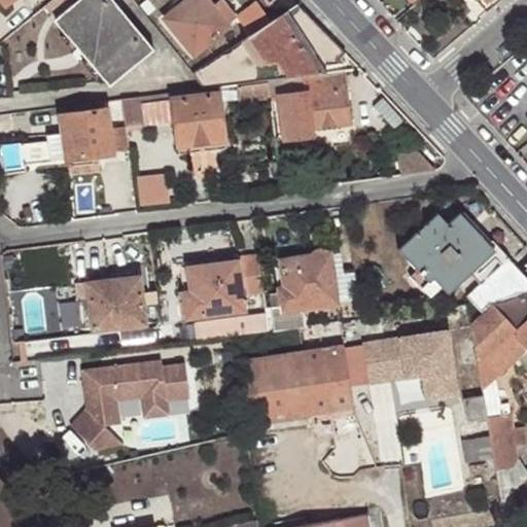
[(152,49),(140,35),(135,40),(101,0),(77,0),(57,19),(110,83),(152,49)]
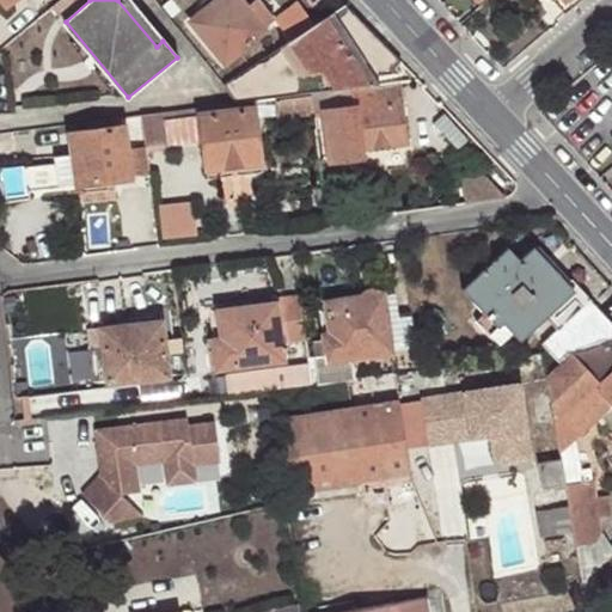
[(128,0),(117,0),(157,47),(163,41),(128,0)]
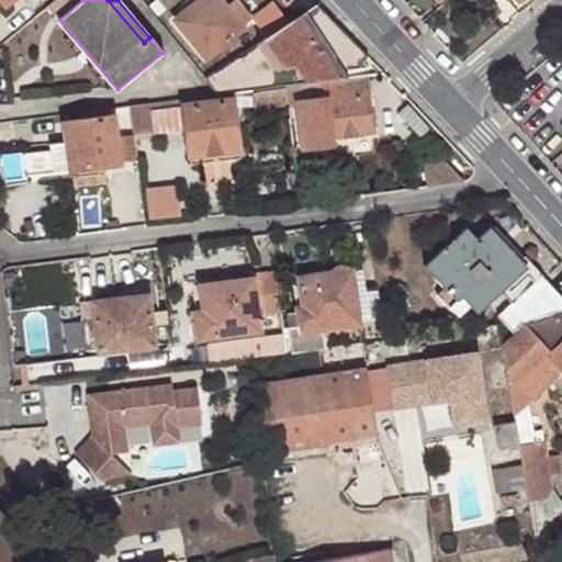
[(208,57),(243,29),(227,9),(220,0),(200,0),(176,20),(208,57)]
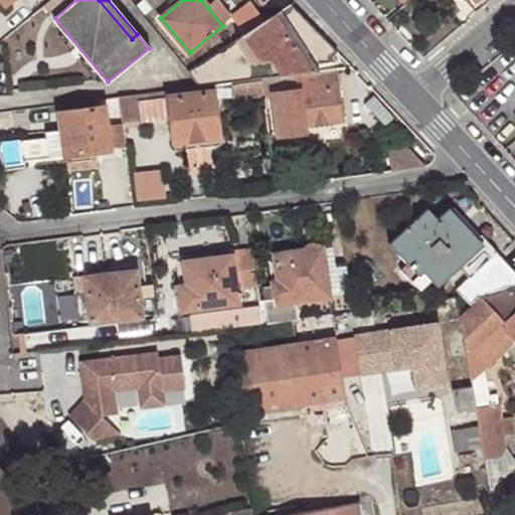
[(208,8),(222,26),(231,18),(216,0),(208,8)]
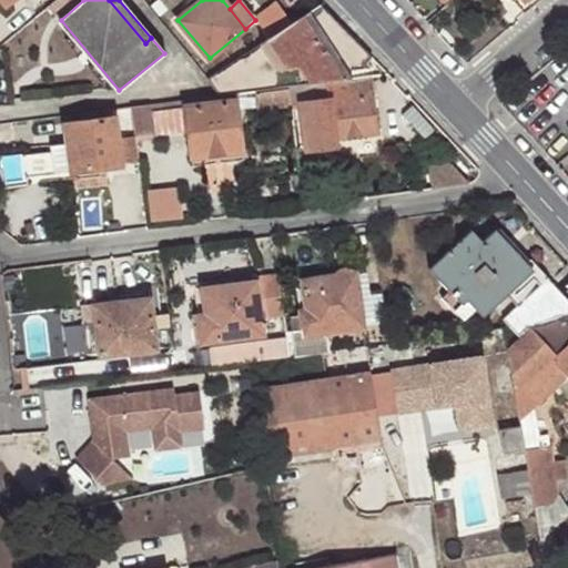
[(498,0),(515,20),(529,8),(525,1),(525,0),(498,0)]
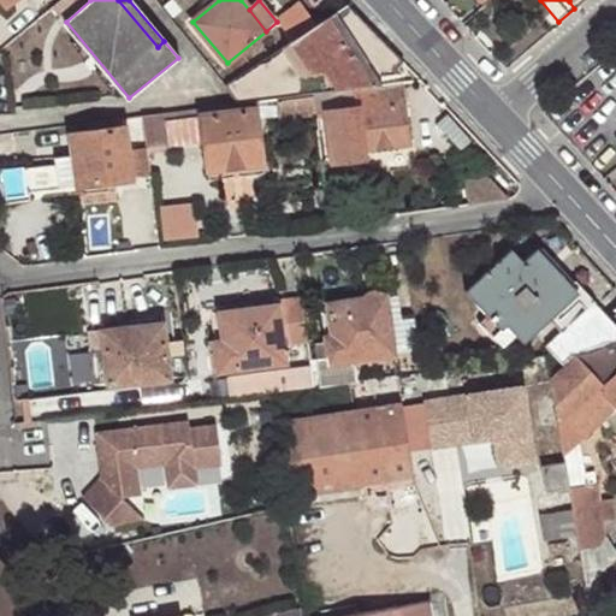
[(391,61),(398,55),(366,23),(349,5),(226,83),(240,102),(314,93),(381,83),(375,76),(403,72),(391,61)]
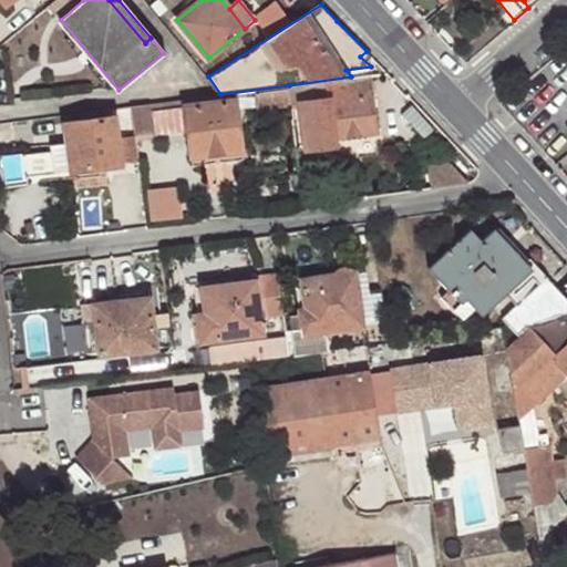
[(361,94),(358,75),(351,76),(289,85),(291,104),(299,104),(306,150),(336,145),(334,138),(374,133),(370,93),(361,94)]
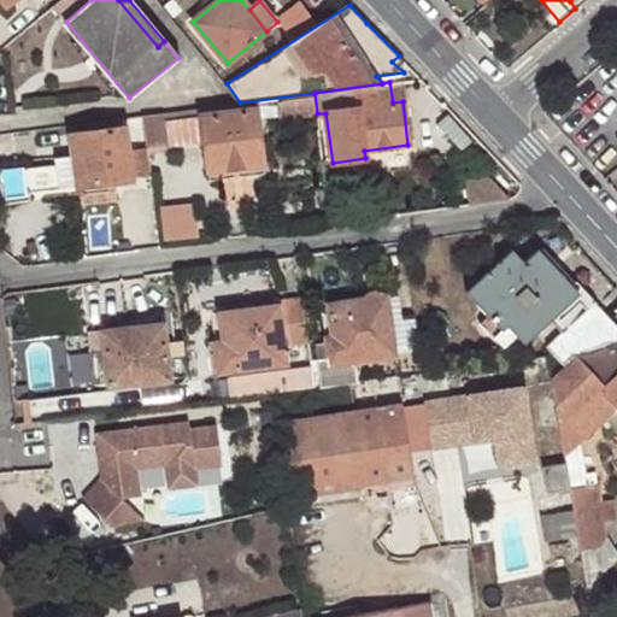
[(209,169),(260,163),(254,109),(201,116),(209,169)]
